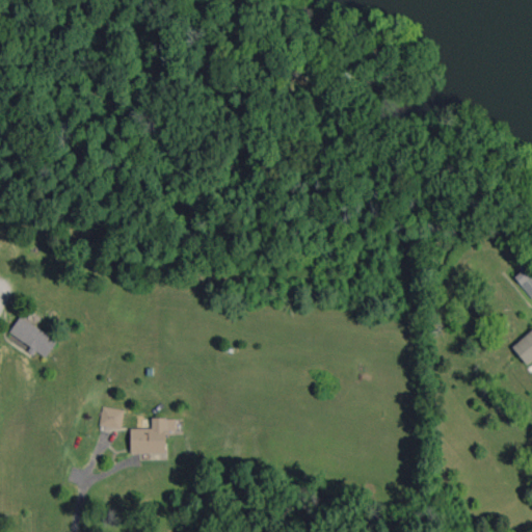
[(514,276),(531,298),(531,297),(531,272),(527,267),(514,276)]
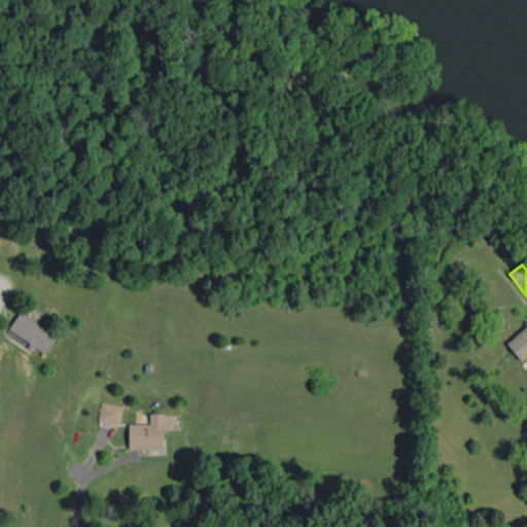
[(9,329),(34,345),(33,346),(45,354),(57,338),(20,313),(9,329)]
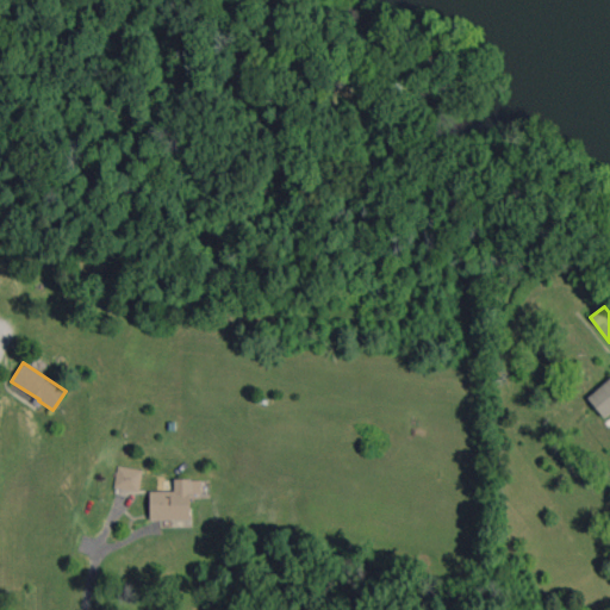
[(607,419),(609,416),(609,378),(587,398),(607,419)]
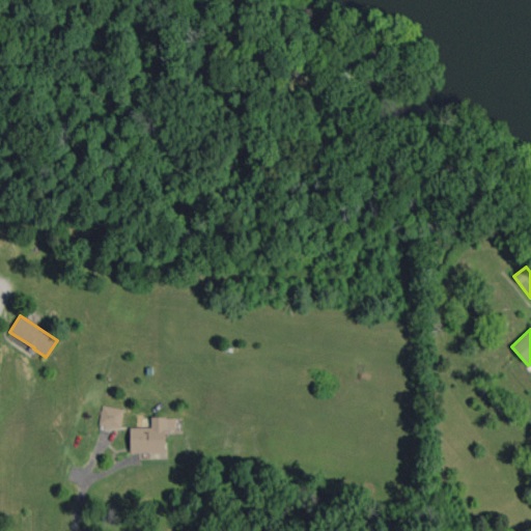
[(100,425),(121,427),(123,409),(103,406),(100,425)]
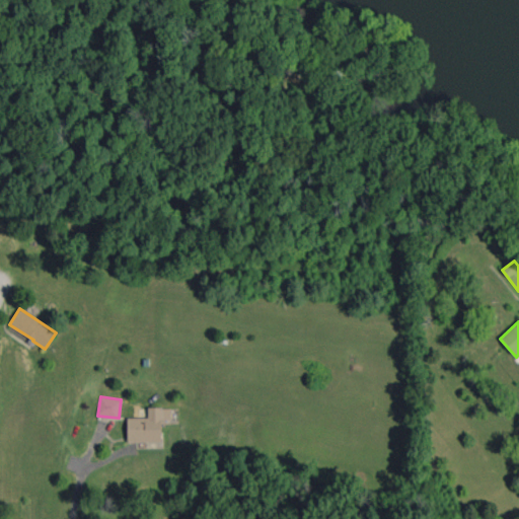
[(128,418),(129,442),(162,441),(162,420),(171,420),(171,406),(148,408),(148,418),(128,418)]
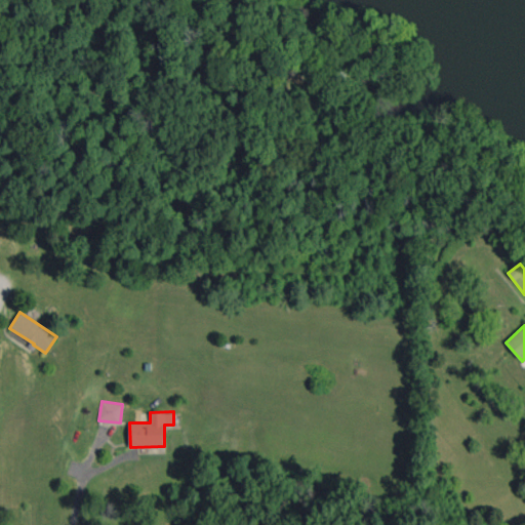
All buildings are outlined.
